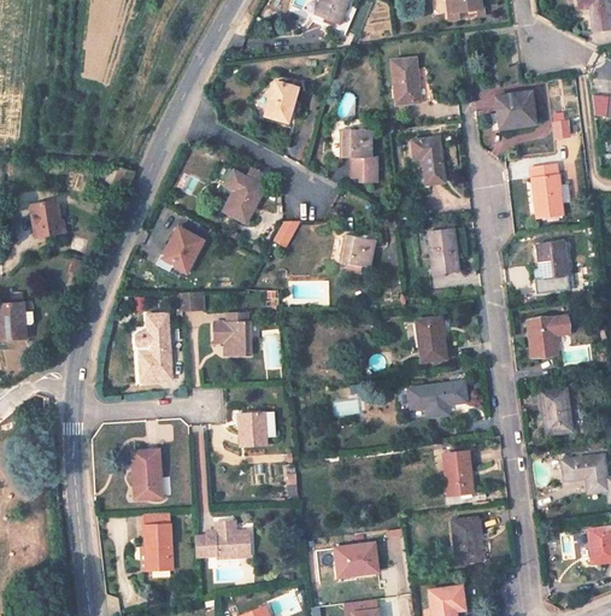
[(332,31),(346,0),(325,0),(315,23),(332,31)]
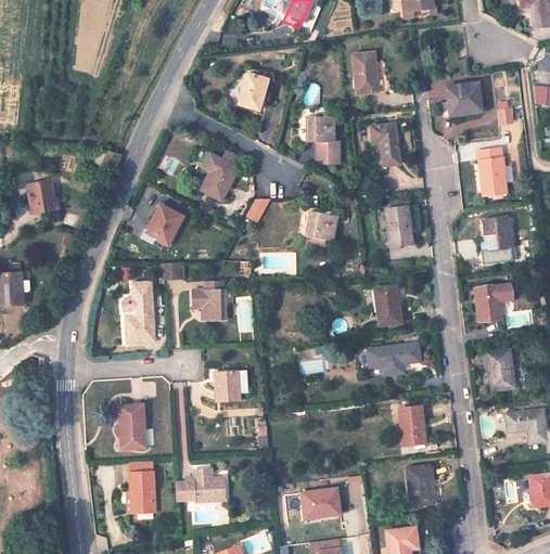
[(436,11),(434,0),(411,0),(412,13),(436,11)]
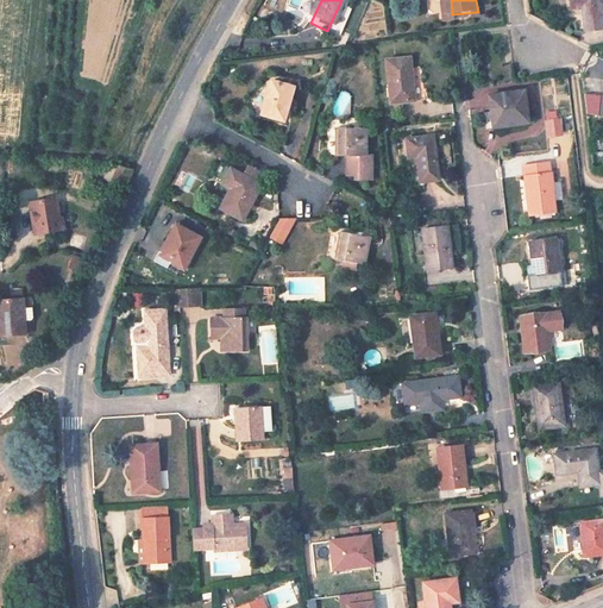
[(602,0),(573,0),(575,8),(585,7),(588,27),(602,26),(602,0)]
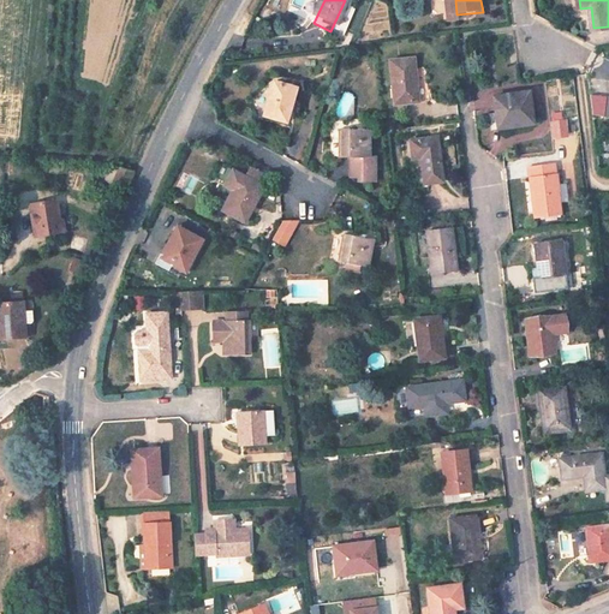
[(370,31),(394,30),(393,16),(369,17),(370,31)]
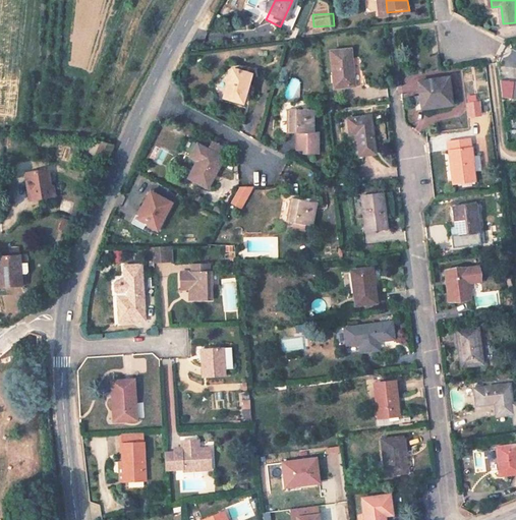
[(353,85),(349,50),(330,52),(334,88),(353,85)]
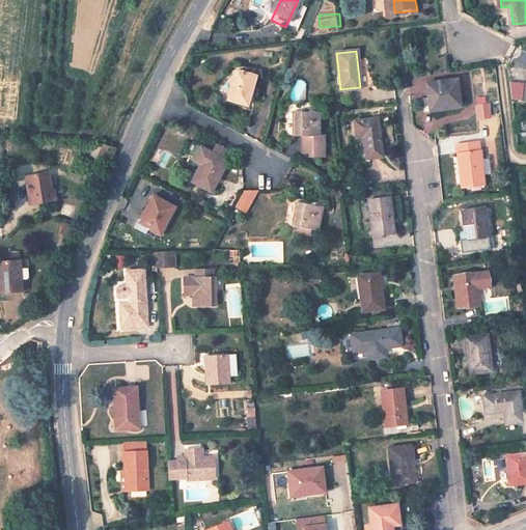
[(251,103),(260,75),(240,68),(230,96),(251,103)]
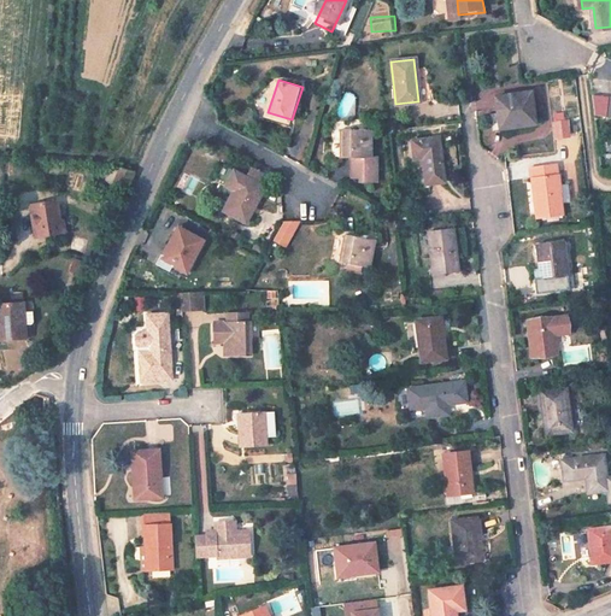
[(536,127),(533,97),(499,99),(503,130),(536,127)]
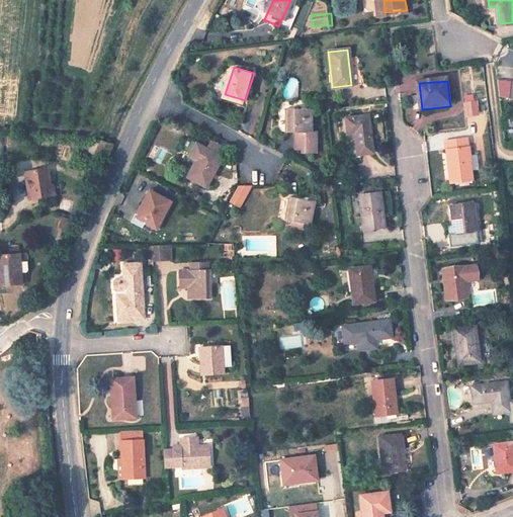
[(468,116),(482,116),(481,100),(467,101),(468,116)]
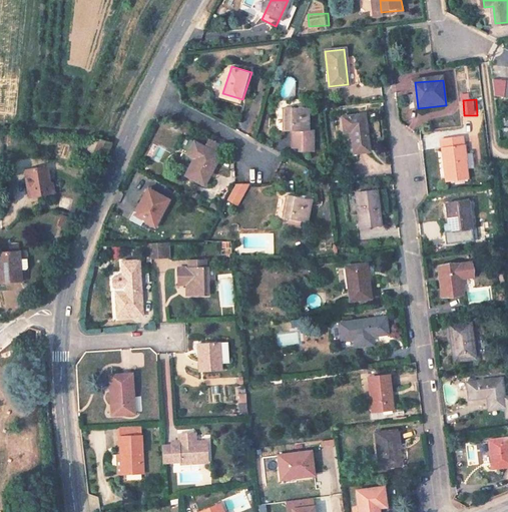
[(311,131),(312,107),(291,106),(289,131),(293,131),(293,145),(302,146),(302,152),(315,153),(316,131),(311,131)]
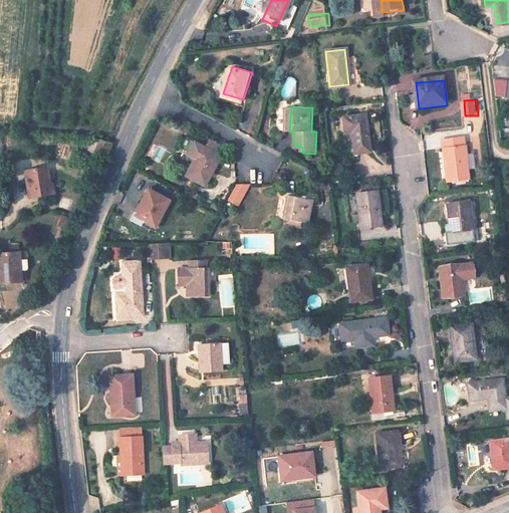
[(369,156),(365,120),(342,123),(343,137),(350,137),(352,158),(369,156)]
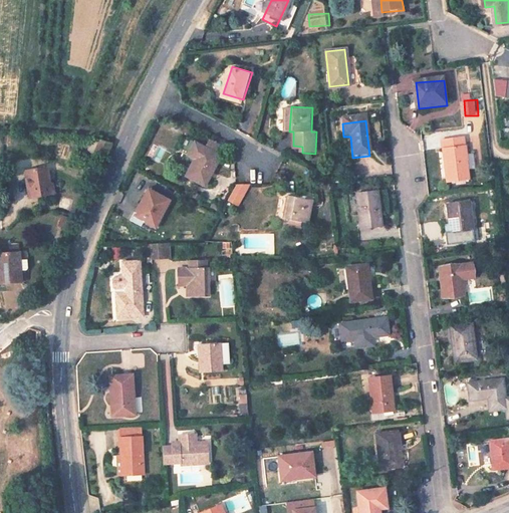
[(212,178),(224,149),(190,135),(184,148),(199,154),(193,169),(212,178)]
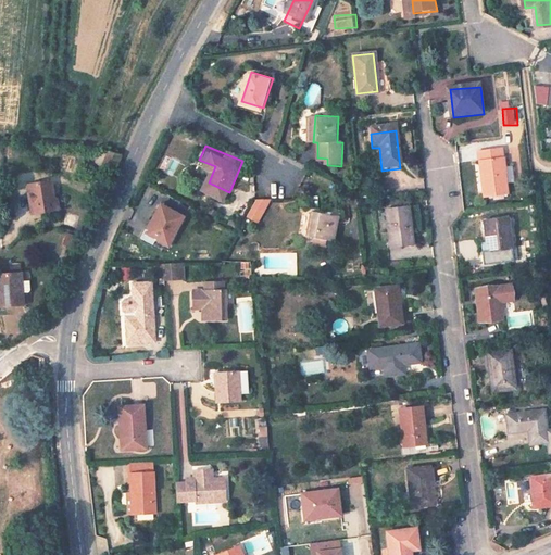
[(510,191),(504,150),(480,152),(486,194),(510,191)]
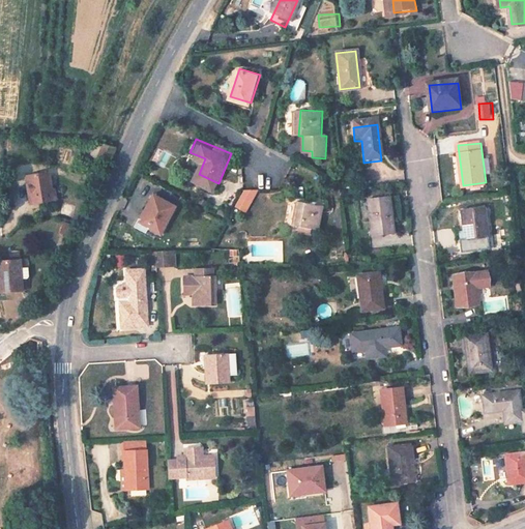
[(58,202),(57,190),(53,190),(51,176),(29,179),(29,188),(26,188),(27,198),(30,198),(31,206),(58,202)]
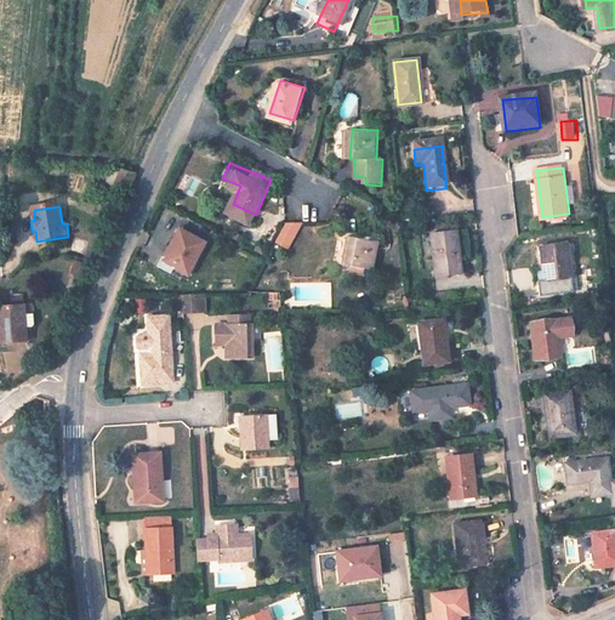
[(198,265),(215,229),(192,219),(175,252),(198,265)]
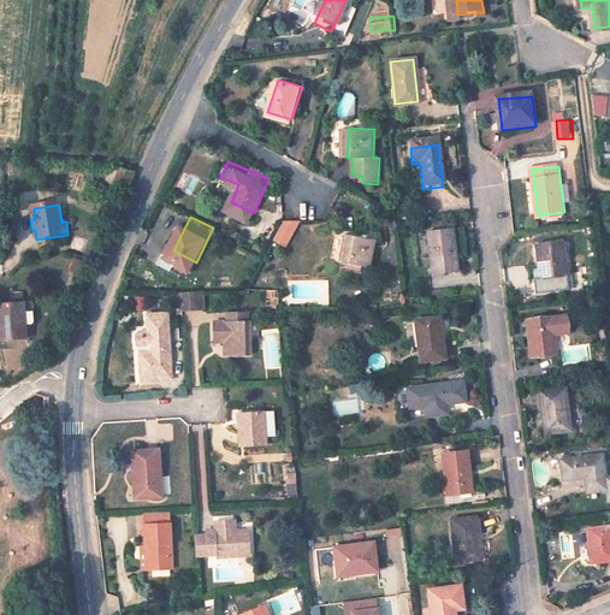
[(305,224),(290,224),(279,242),(291,249),(305,224)]
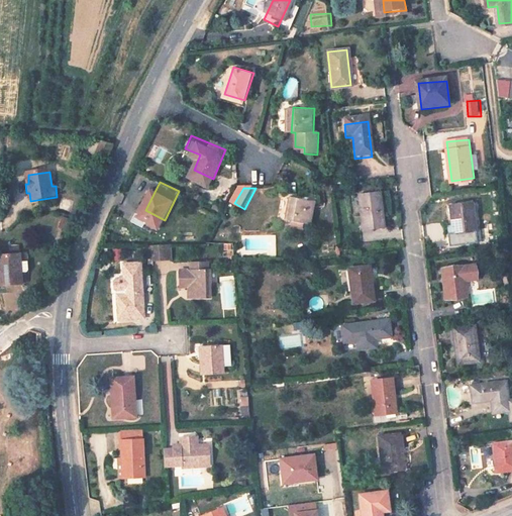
[(311,222),(315,200),(289,195),(285,218),(311,222)]
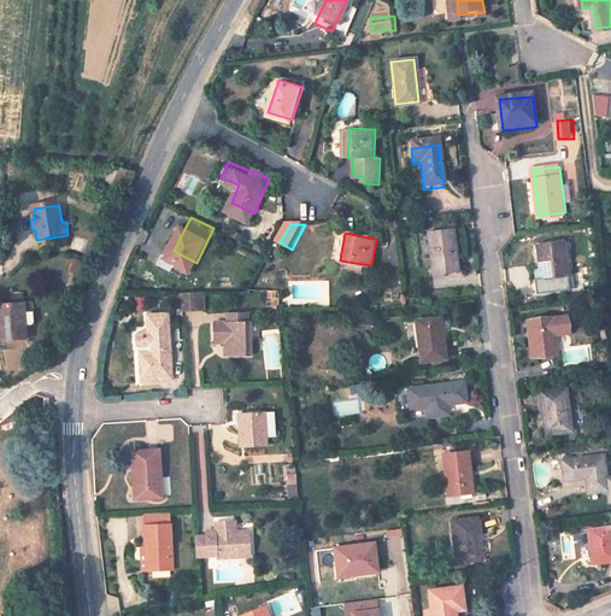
[(458,275),(453,234),(428,236),(432,276),(458,275)]
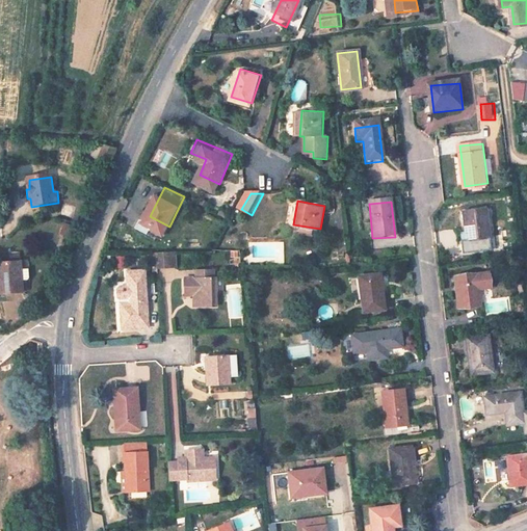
[(490,236),(486,207),(466,209),(469,239),(490,236)]
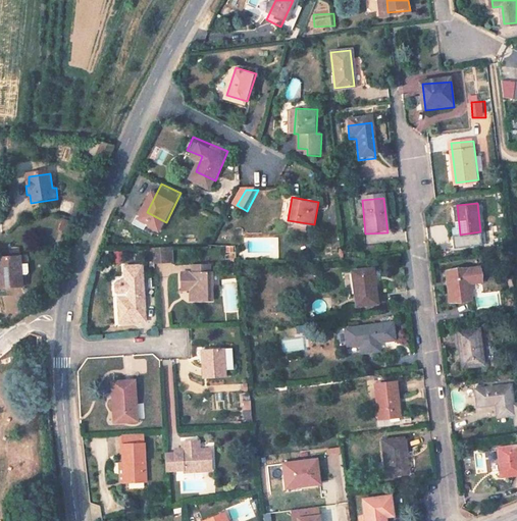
[(74,233),(80,223),(69,219),(64,229),(74,233)]
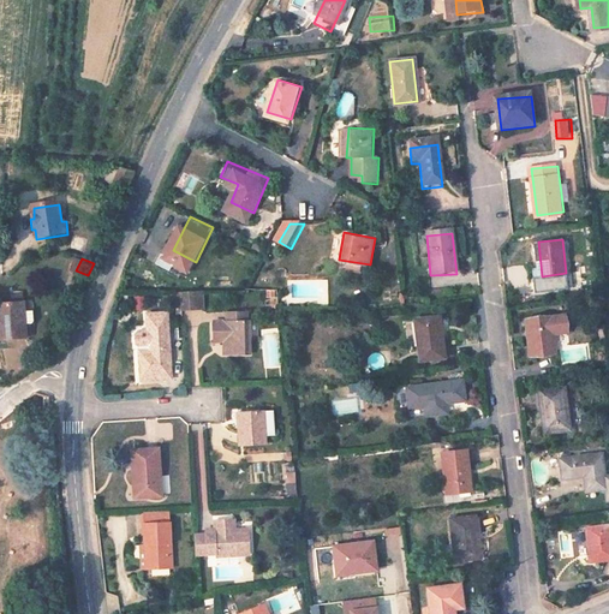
[(206,320),(204,294),(186,296),(186,320),(206,320)]
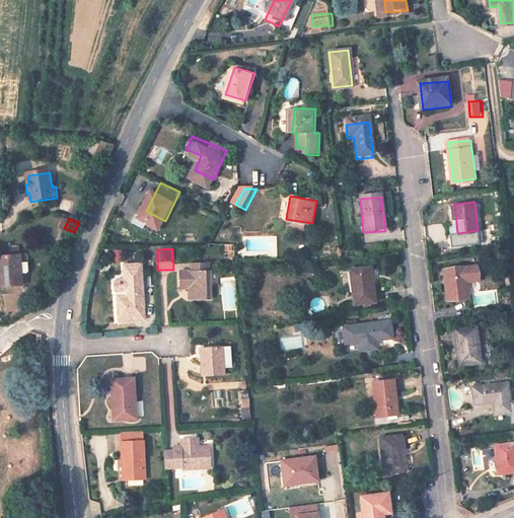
[(25,288),(23,256),(4,259),(5,274),(2,274),(3,290),(25,288)]
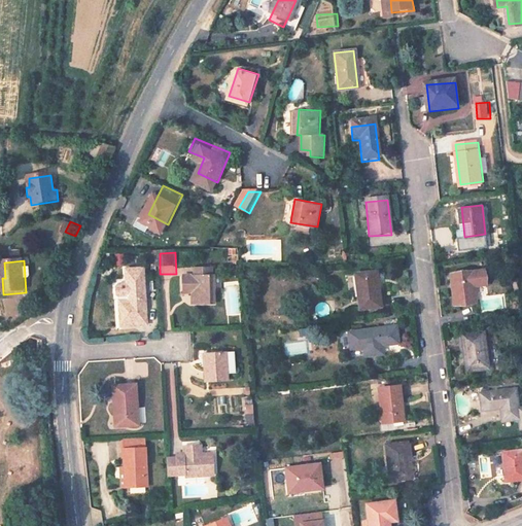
[(146,319),(143,261),(128,261),(128,295),(120,295),(122,320),(146,319)]
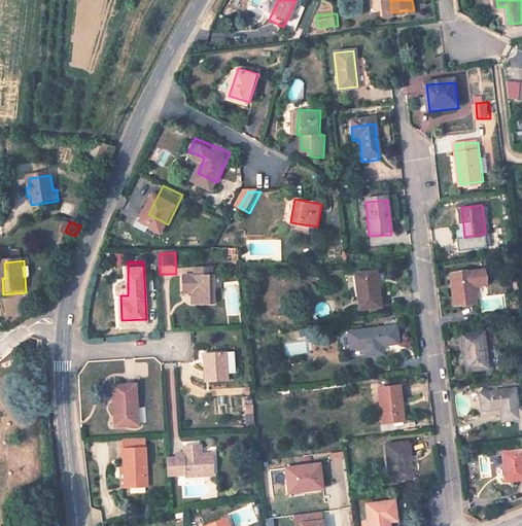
[(214,302),(213,269),(210,270),(209,264),(193,264),(193,272),(181,272),(182,283),(189,282),(190,291),(190,303),(214,302)]
